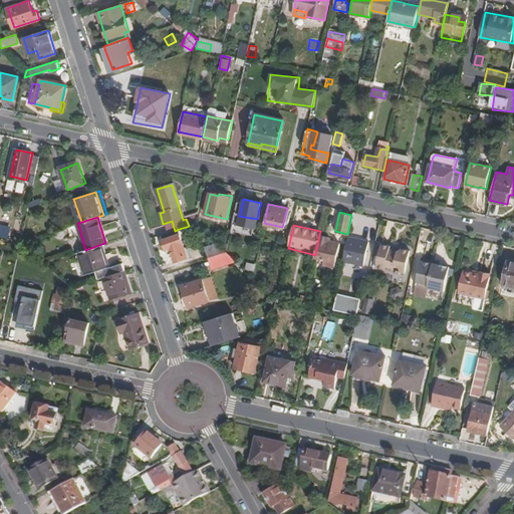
[(186,227),(179,229),(180,234),(163,239),(163,240),(161,241),(163,249),(166,248),(166,250),(171,248),(175,262),(192,257),(189,248),(186,249),(184,245),(190,243),(186,227)]
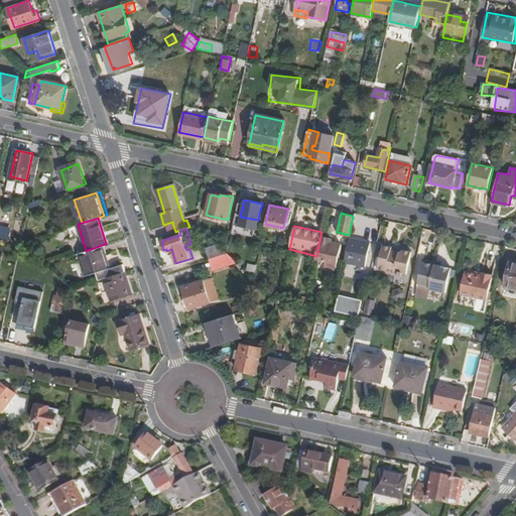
[(316,256),(315,258),(323,259),(326,263),(325,265),(328,268),(333,269),(337,266),(342,244),(332,242),(332,238),(320,236),(316,256)]
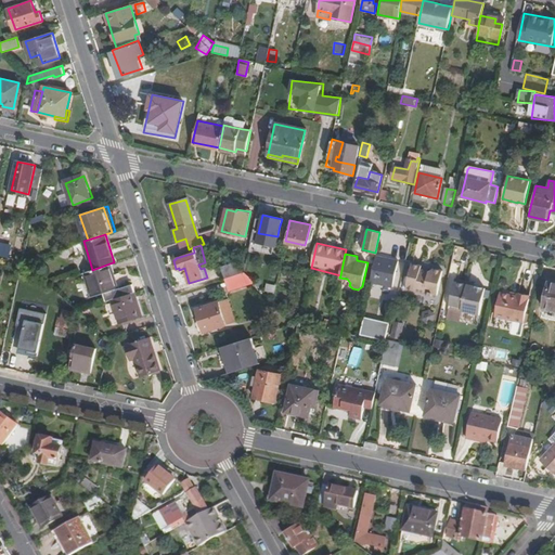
[(375,256),(370,281),(390,285),(397,260),(375,256)]
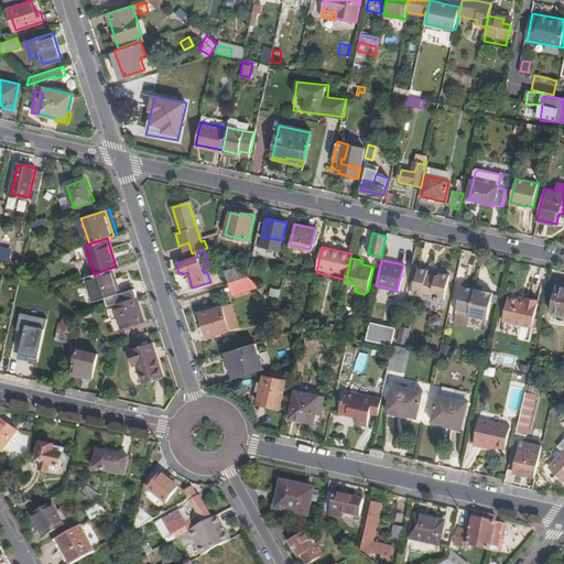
[(418,266),(412,293),(444,301),(449,273),(440,271),(435,274),(424,272),(425,268),(418,266)]
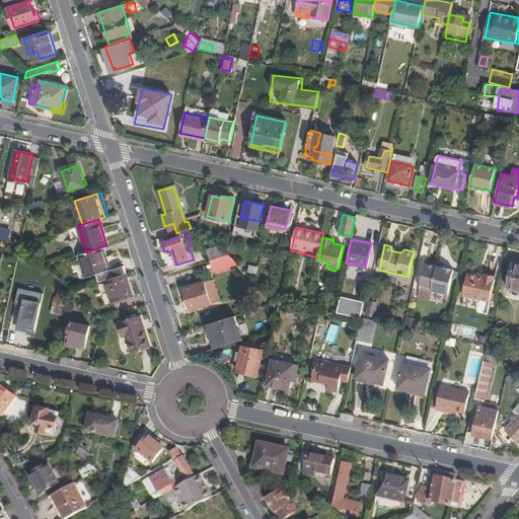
[(113,267),(105,245),(86,252),(78,254),(85,276),(97,271),(100,281),(105,279),(127,272),(128,272),(125,263),(113,267)]
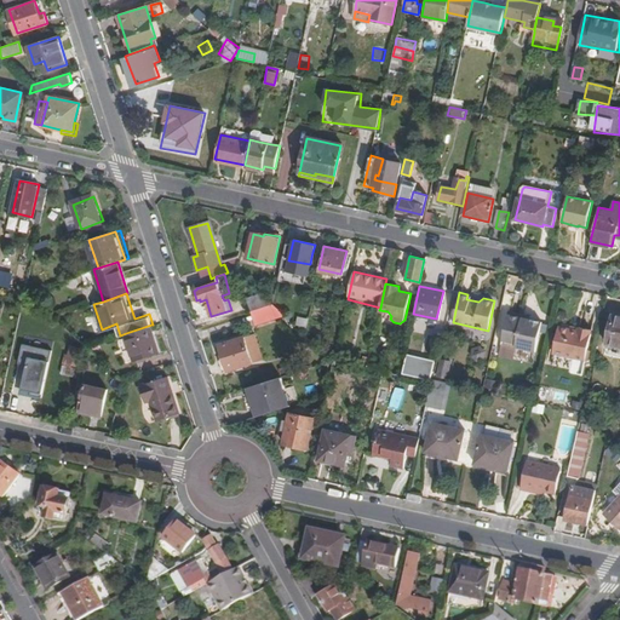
[(252,311),(273,304),(263,294),(248,299),(252,311)]
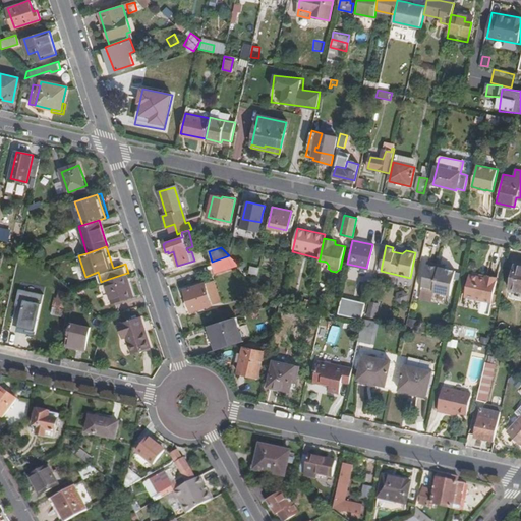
[(216,273),(239,266),(229,256),(229,255),(212,262),(216,273)]
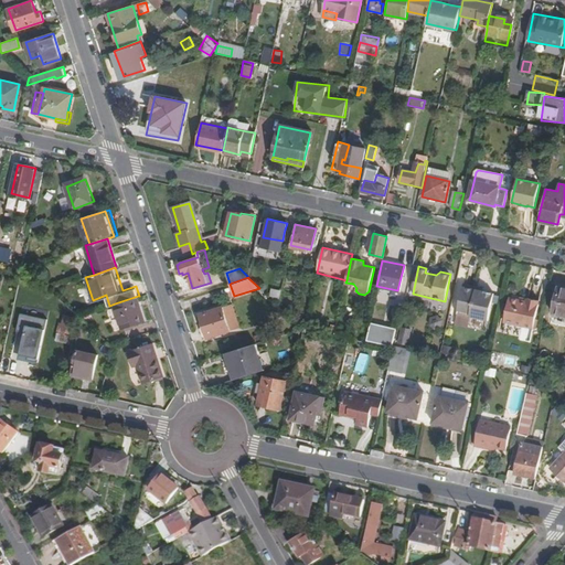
[(464,287),(458,310),(469,313),(469,317),(488,321),(494,294),(477,289),(473,286),(467,285),(464,287)]
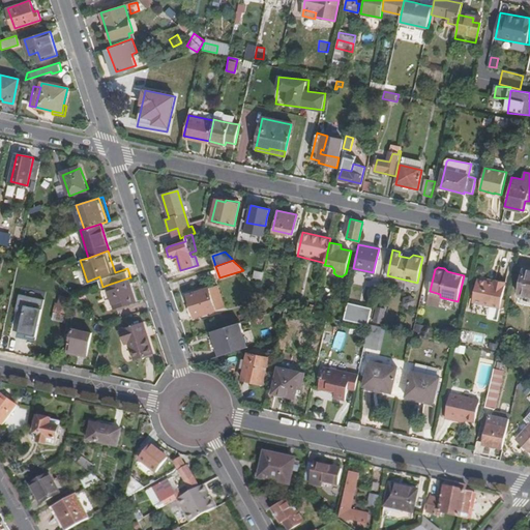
[(518,293),(529,295),(529,270),(524,269),(518,293)]
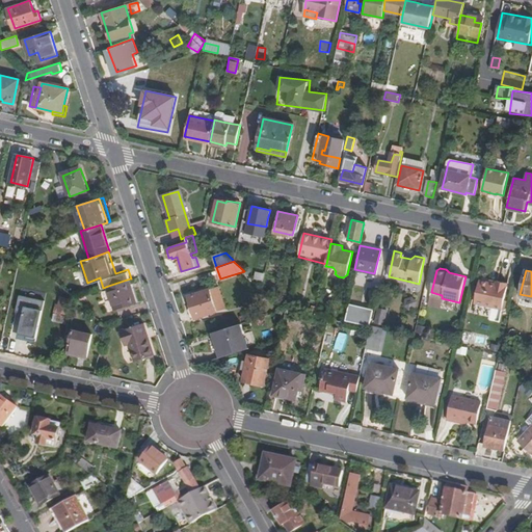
[(265,281),(266,273),(256,272),(255,280),(265,281)]
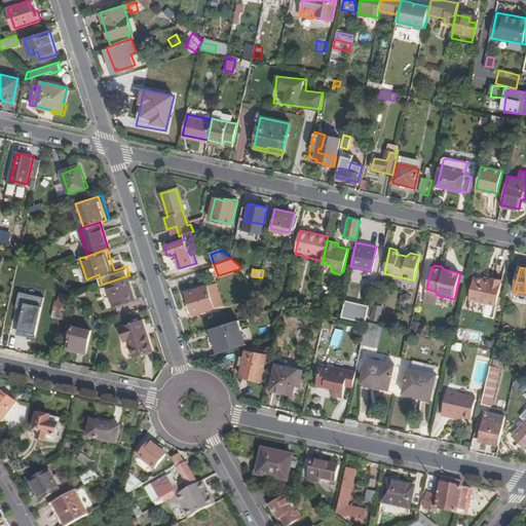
[(128,275),(107,283),(114,305),(136,298),(128,275)]
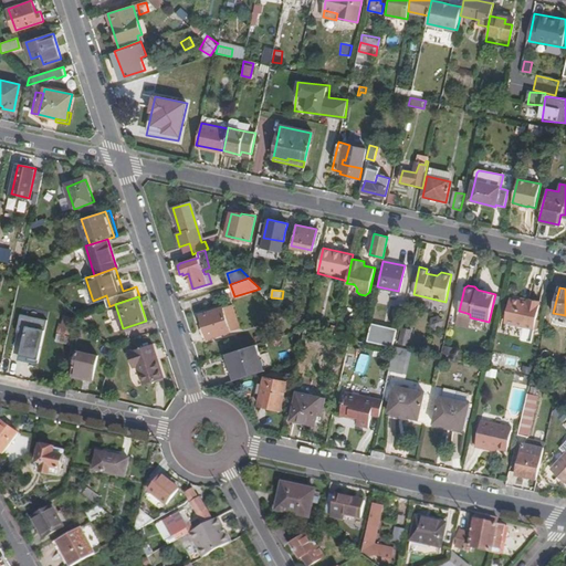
[(540,300),(528,297),(528,301),(521,300),(510,297),(505,322),(523,325),(533,327),(534,328),(540,304),(538,304),(540,300)]
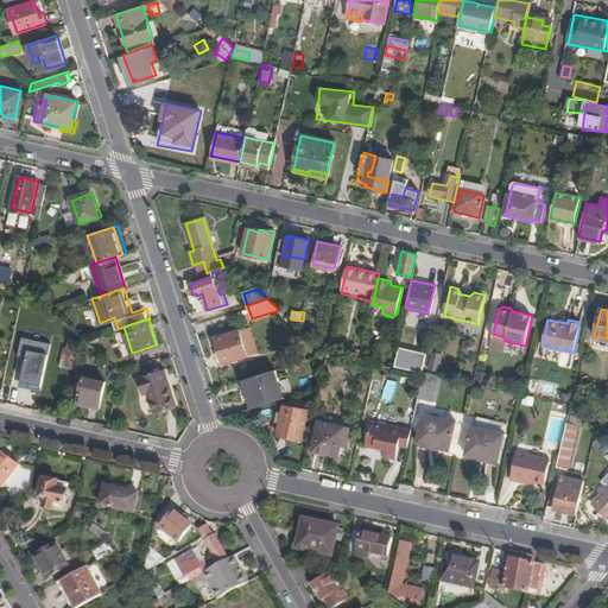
[(223,362),(247,356),(240,331),(216,339),(223,362)]
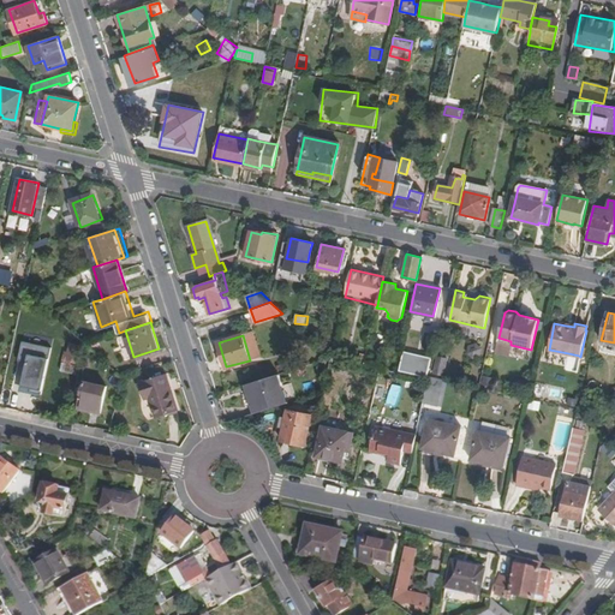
[(61,369),(77,372),(82,346),(70,344),(66,362),(64,360),(61,369)]
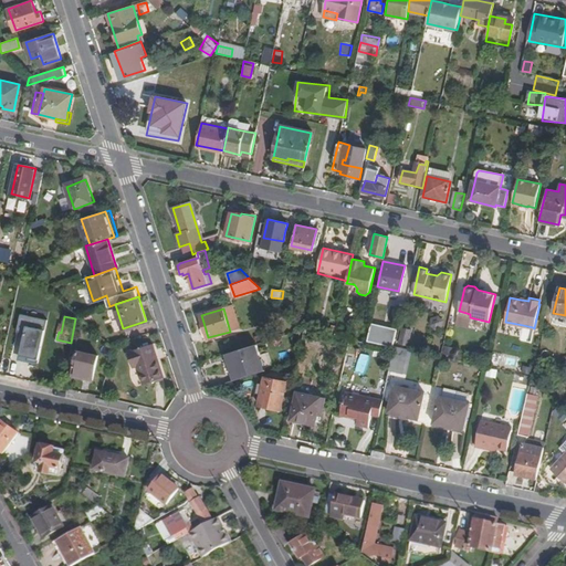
[(533,327),(523,325),(521,335),(519,335),(517,339),(530,342),(533,327)]
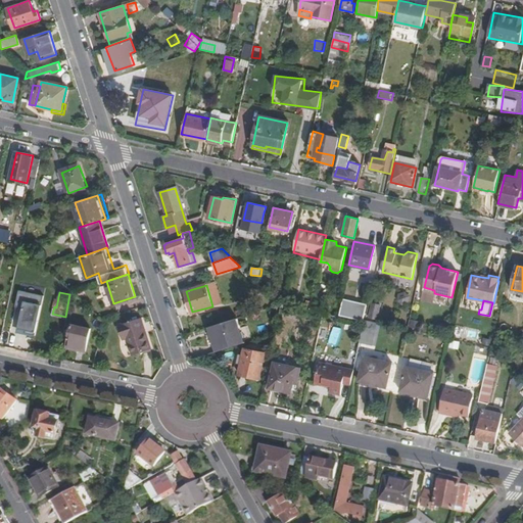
[(136,301),(115,307),(116,312),(137,305),(136,301)]
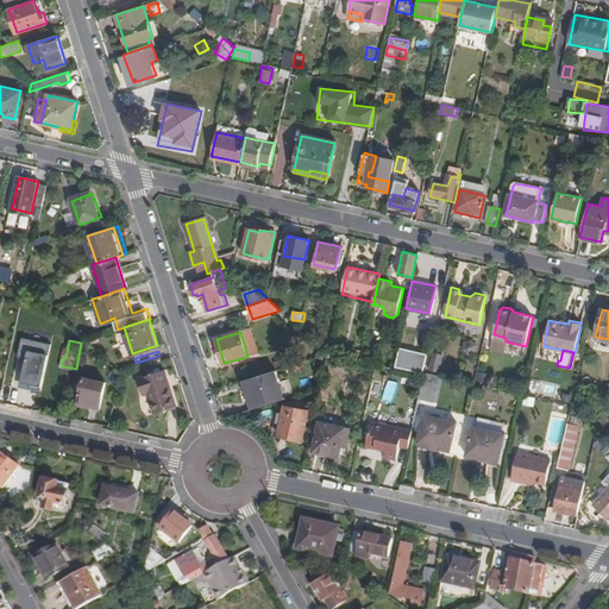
[(435,355),(431,368),(439,371),(445,358),(435,355)]
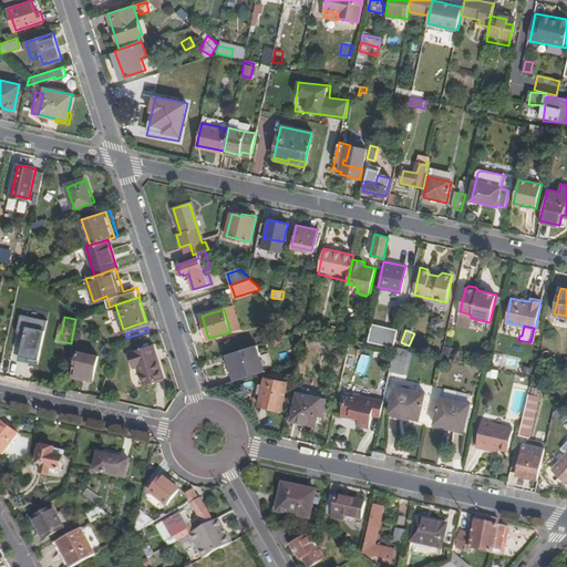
[(330,343),(332,336),(321,332),(320,341),(330,343)]
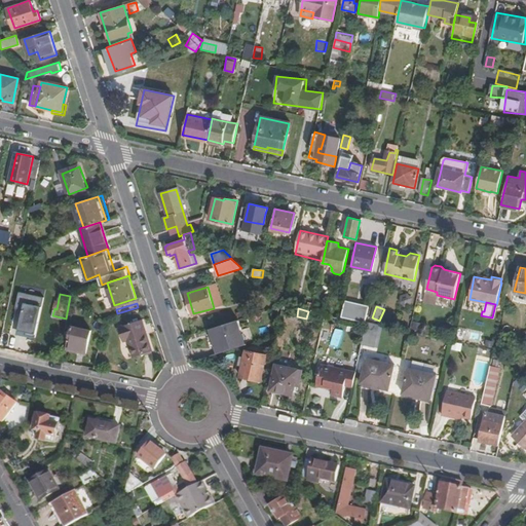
[(343,309),(341,316),(357,320),(358,312),(343,309)]
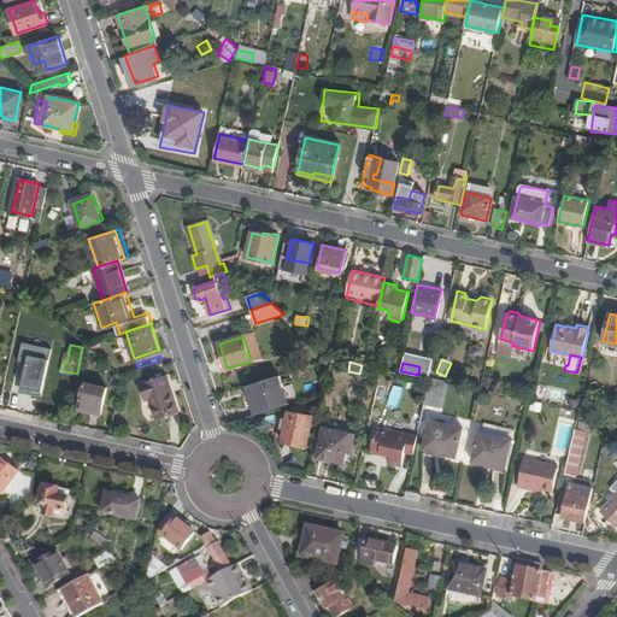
[(60,381),(75,385),(76,376),(62,372),(60,381)]
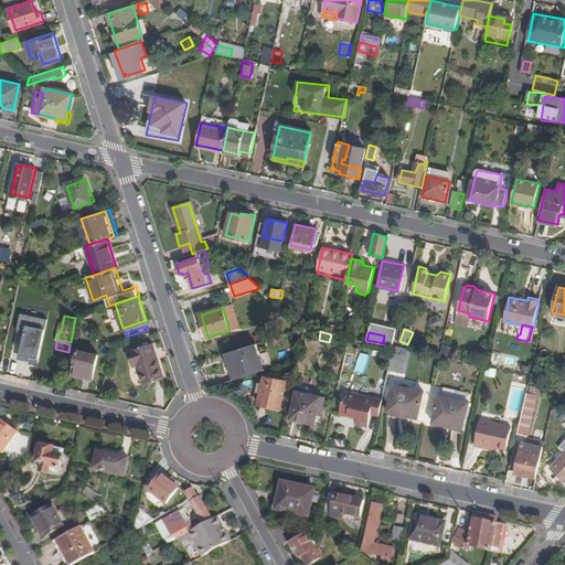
[(135,363),(139,362),(142,361),(145,368),(141,368),(145,381),(164,375),(155,342),(129,349),(135,363)]
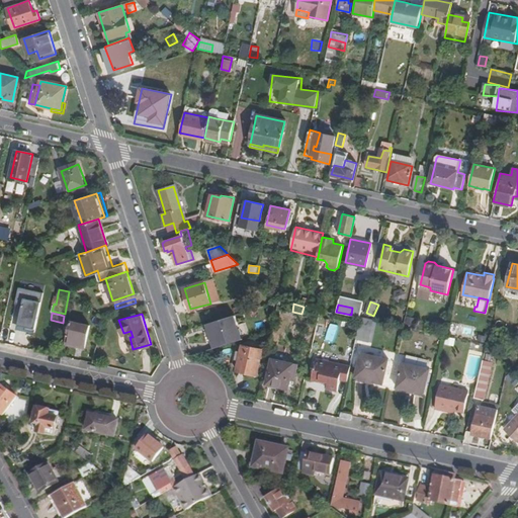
[(214,349),(239,341),(235,326),(238,325),(236,314),(209,322),(212,332),(209,333),(212,341),(211,341),(214,349)]
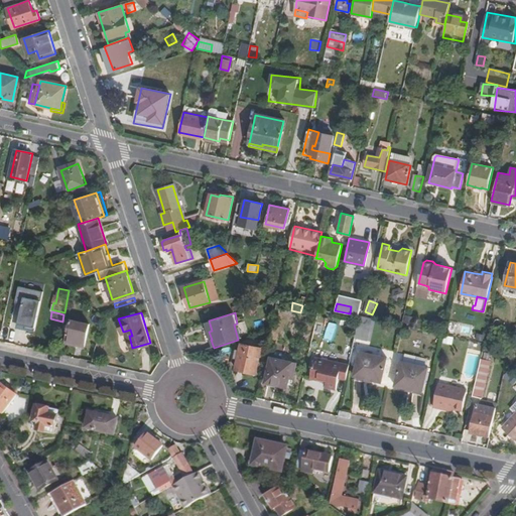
[(361,316),(356,340),(370,343),(374,318),(361,316)]
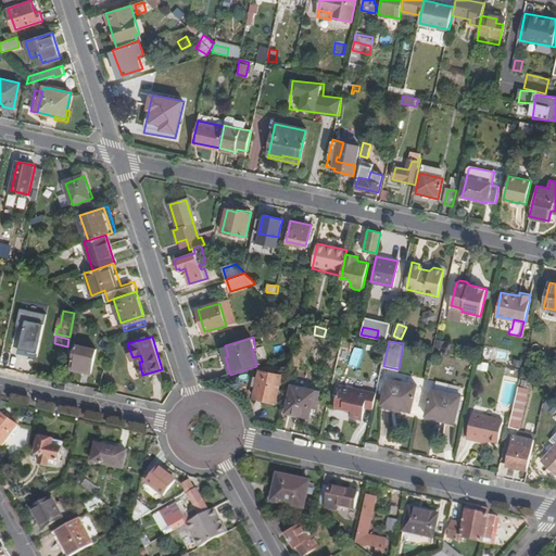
[(76,345),(72,369),(91,374),(97,350),(76,345)]
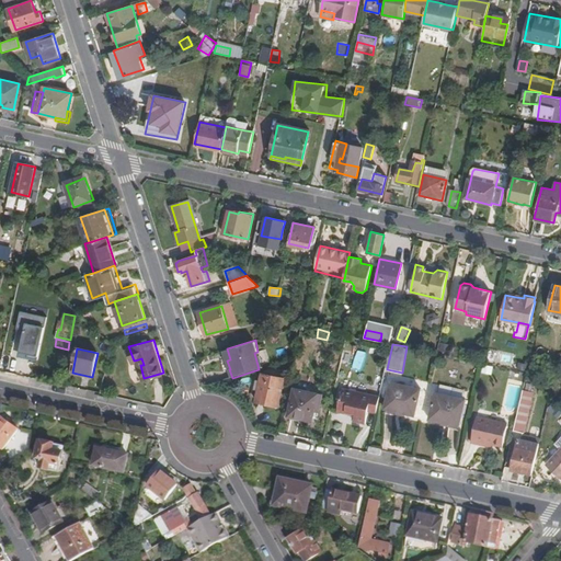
[(353,357),(348,376),(358,378),(363,359),(353,357)]
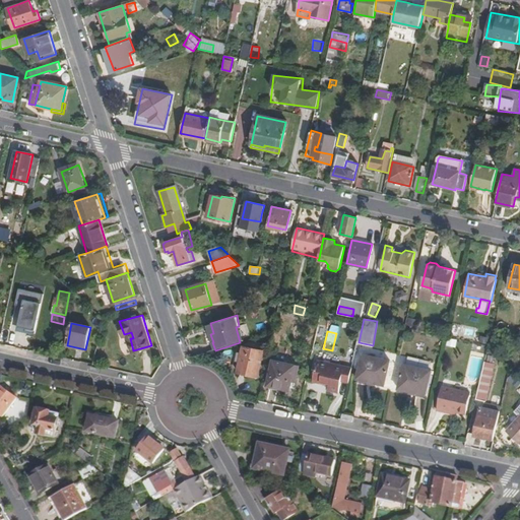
[(61,337),(44,333),(41,345),(58,349),(61,337)]
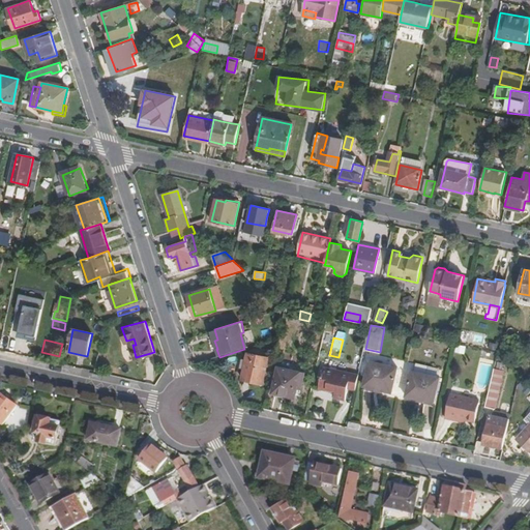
[(497,354),(511,367),(516,363),(503,352),(497,354)]
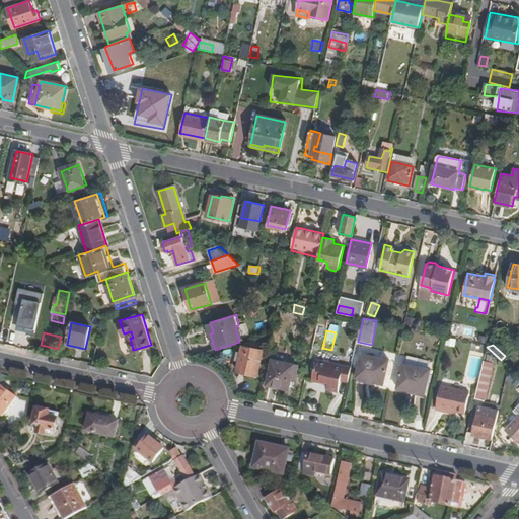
[(238,372),(257,376),(264,350),(243,346),(242,353),(237,352),(235,360),(240,361),(238,372)]
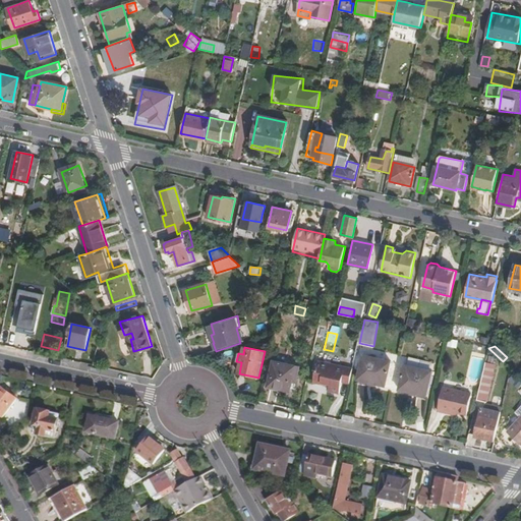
[(367,381),(374,383),(386,385),(391,360),(363,353),(357,379),(367,381)]
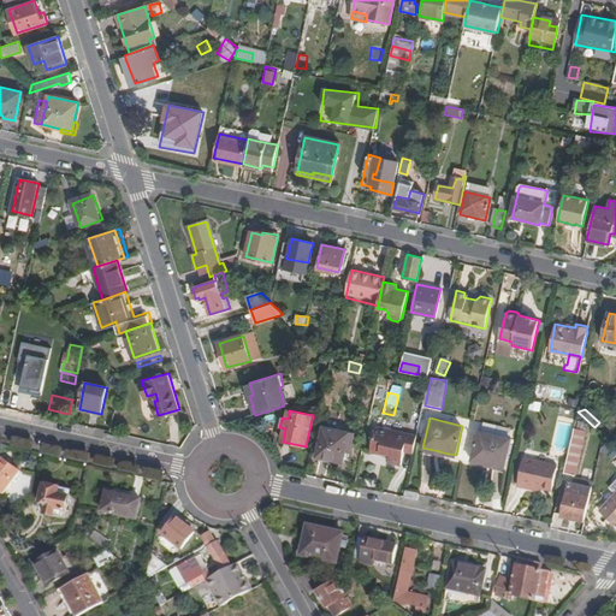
[(587,427),(574,424),(568,451),(569,451),(564,477),(575,479),(587,427)]
